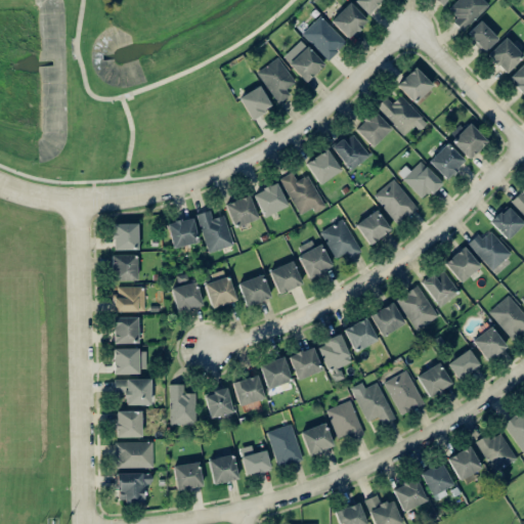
[(382,0),(354,0),(354,1),(368,14),(382,0)]
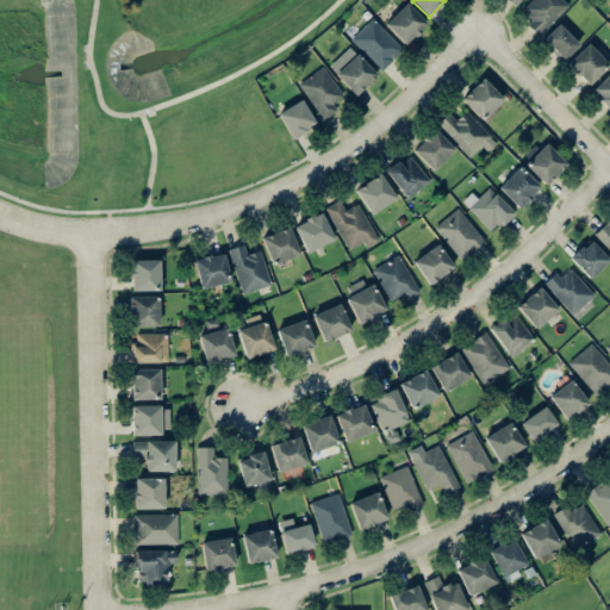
[(530,0),(522,8),(530,18),(526,23),(537,35),(568,5),(564,0),(530,0)]
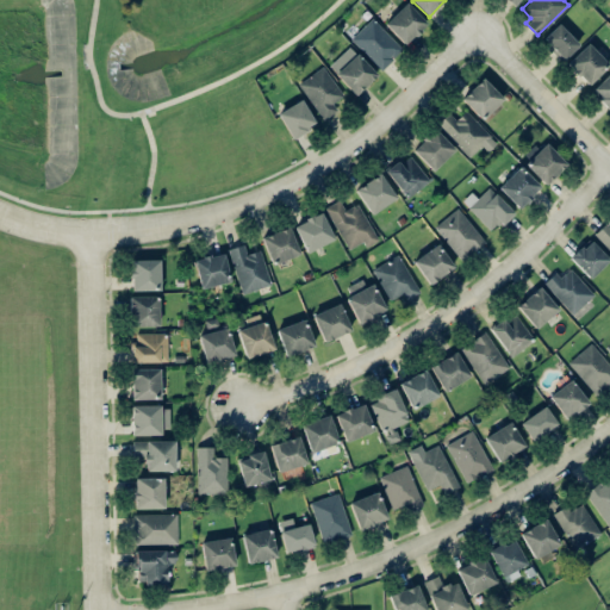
[(428,24),(406,1),(385,23),(405,44),(428,24)]
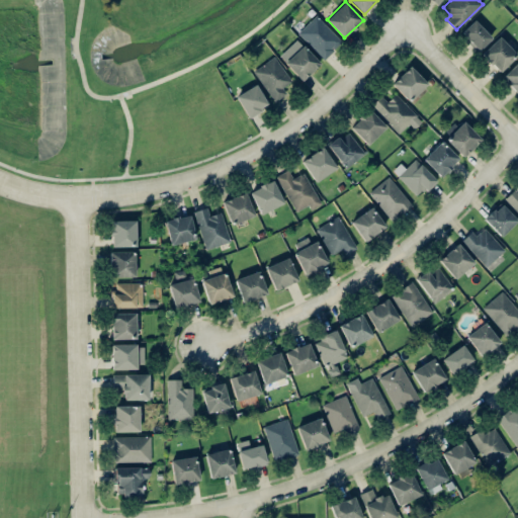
[(342,41),(317,14),(298,32),(324,59),(342,41)]
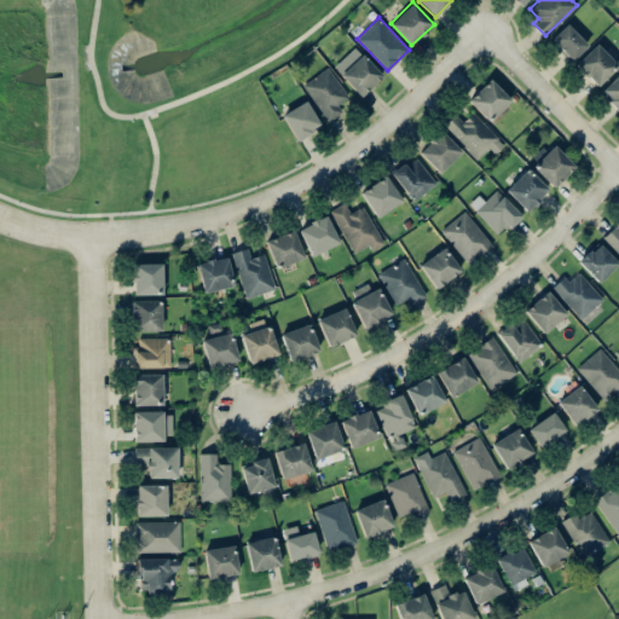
[(572,61),(588,44),(567,23),(550,40),(572,61)]
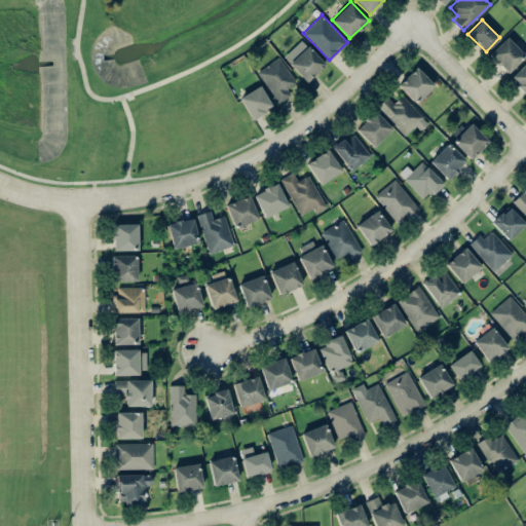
[(488,54),(506,73),(525,55),(508,36),(488,54)]
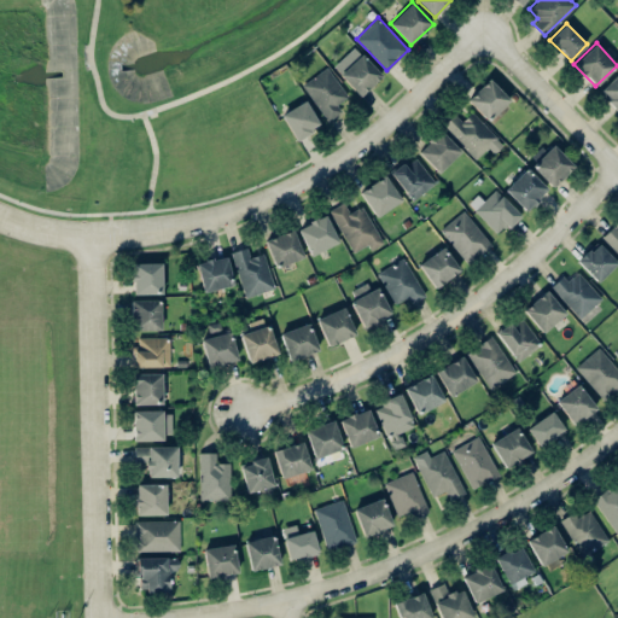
[(382,75),(354,46),(333,66),(361,95),(382,75)]
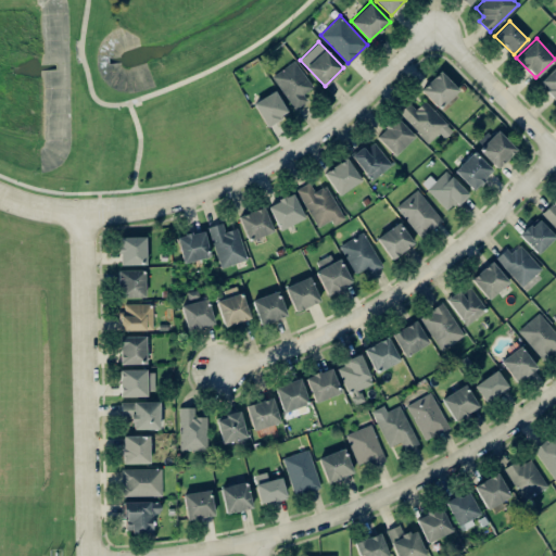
[(272,76),(295,109),(307,99),(303,93),(313,86),(293,60),(272,76)]
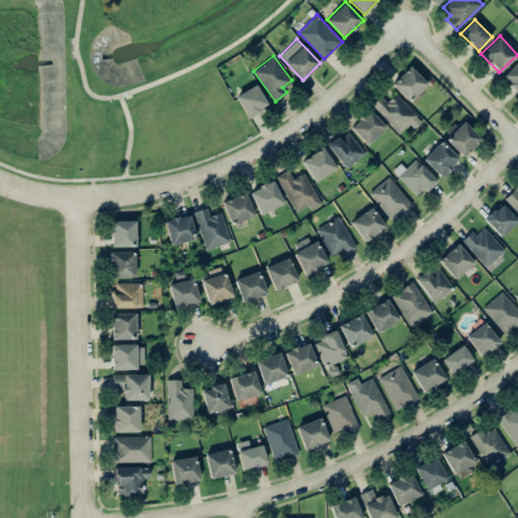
[(517,91),(517,61),(503,76),(517,91)]
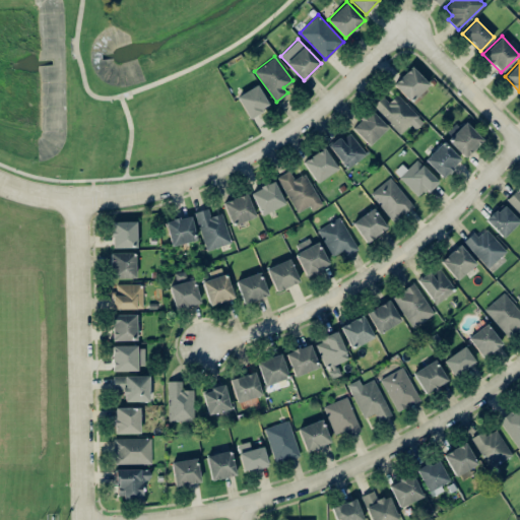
[(410,102),(429,84),(411,66),(393,83),(410,102)]
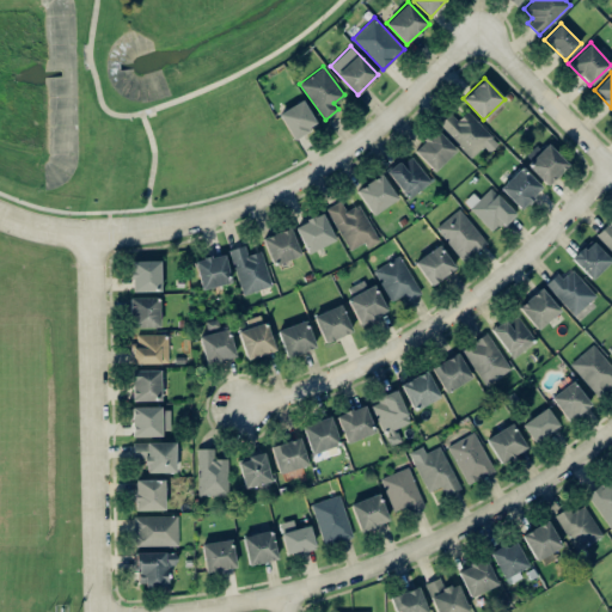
[(317,124),(303,99),(279,112),(293,139),(317,124)]
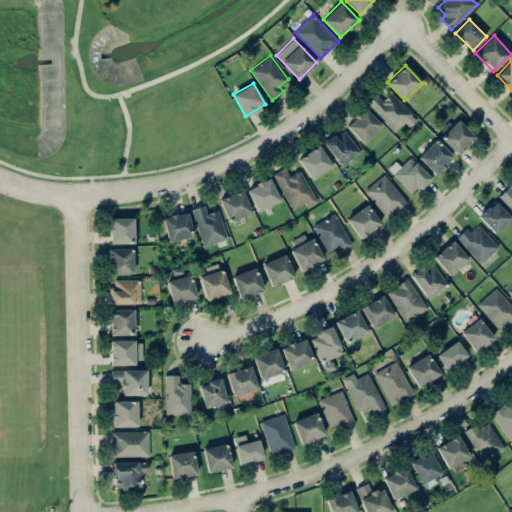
[(417,120),(391,92),(382,100),(376,94),(367,103),(394,131),(404,122),(409,127),(417,120)]
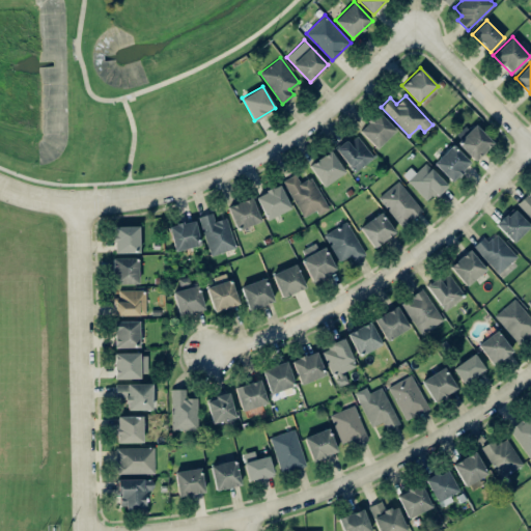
[(359,130),(376,148),(396,130),(379,111),(359,130)]
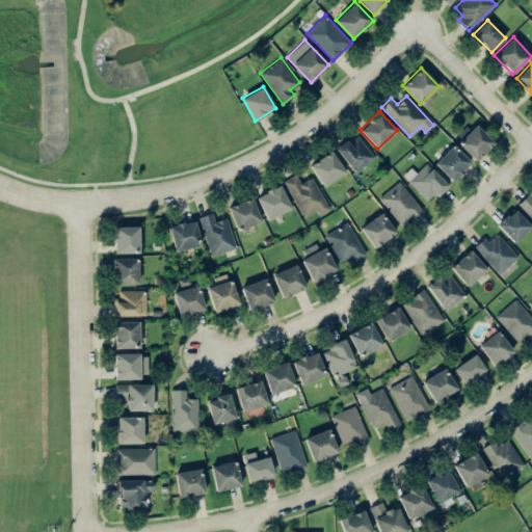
[(476,161),(494,143),(475,123),(456,140),(476,161)]
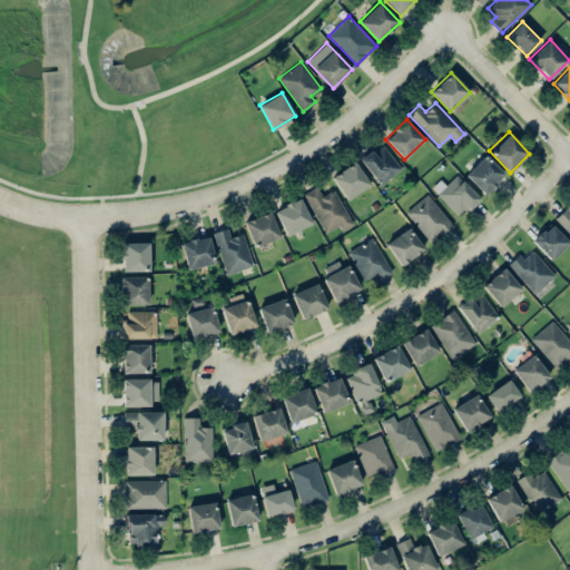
[(381,185),(402,168),(382,144),(361,160),(381,185)]
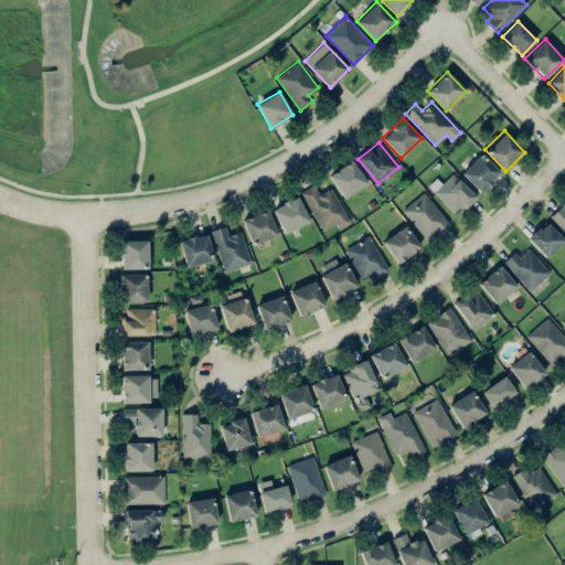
[(480,192),(501,173),(482,153),(461,172),(480,192)]
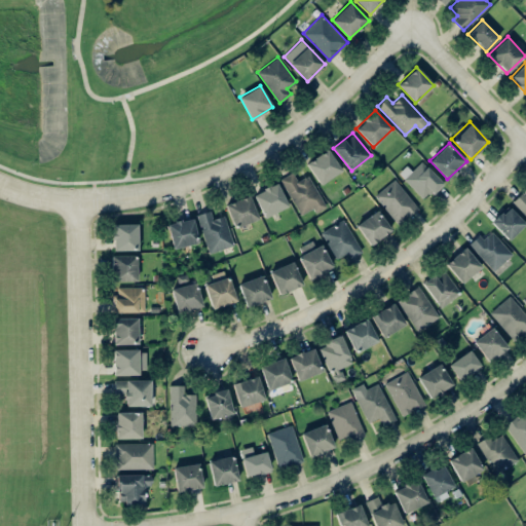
[(306,161),(318,184),(341,172),(329,149),(306,161)]
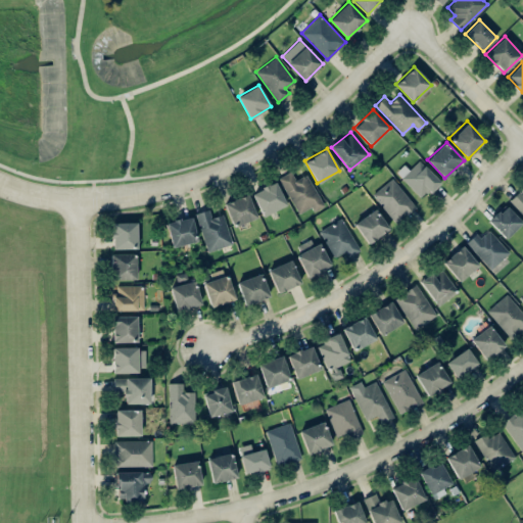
[(396,172),(422,199),(440,182),(420,159),(410,170),(405,164),(396,172)]
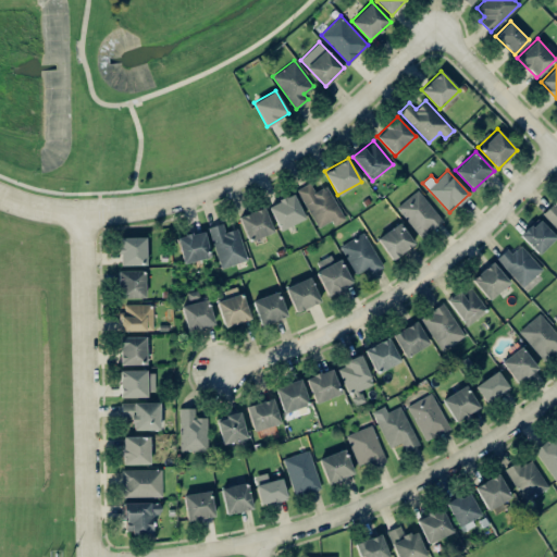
[(316,227),(332,221),(334,224),(344,220),(329,185),(314,190),(310,183),(298,188),(316,227)]
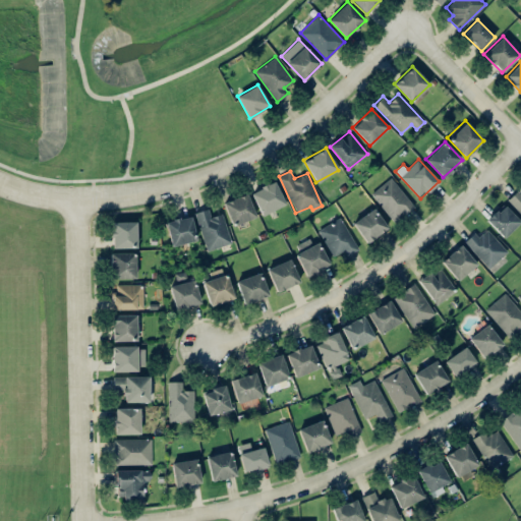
[(395,222),(414,206),(391,177),(370,193),(395,222)]
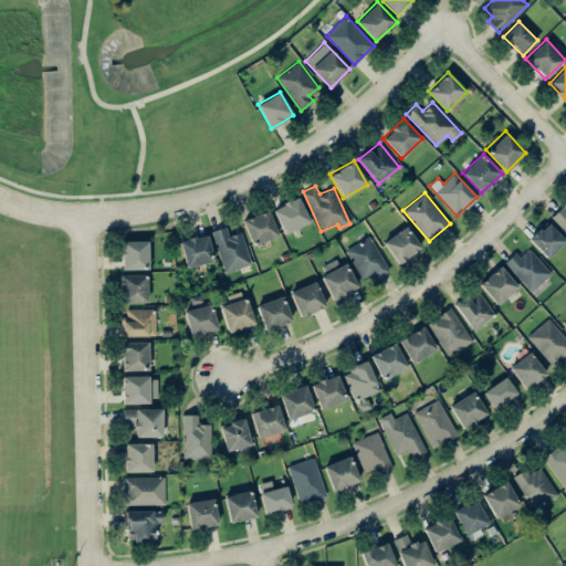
[(272,208),(284,233),(310,221),(299,197),(272,208)]
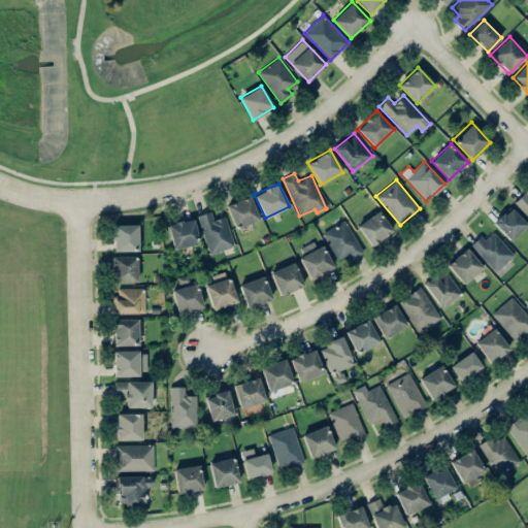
[(527,216),(527,189),(515,202),(527,216)]
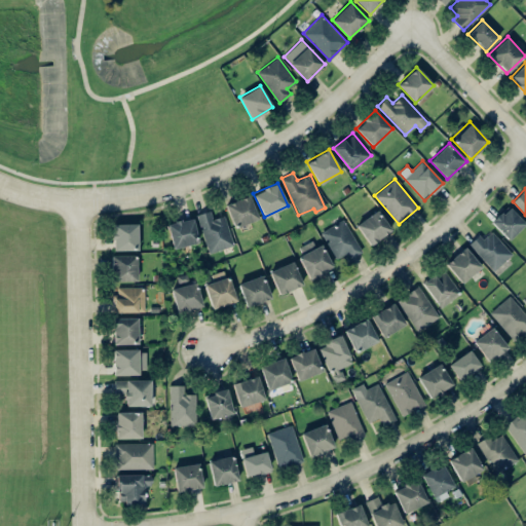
[(225,204),(234,228),(258,218),(249,195),(225,204)]
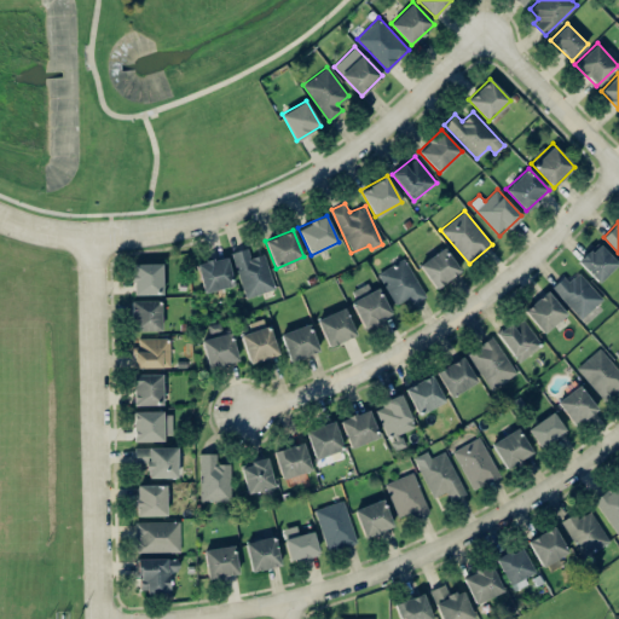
[(600,283),(618,262),(597,242),(578,262),(600,283)]
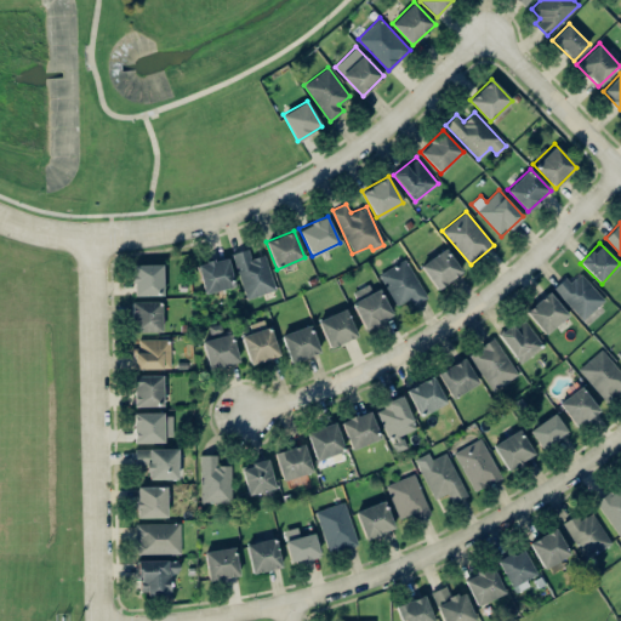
[(462,272),(445,248),(420,265),(437,289),(462,272)]
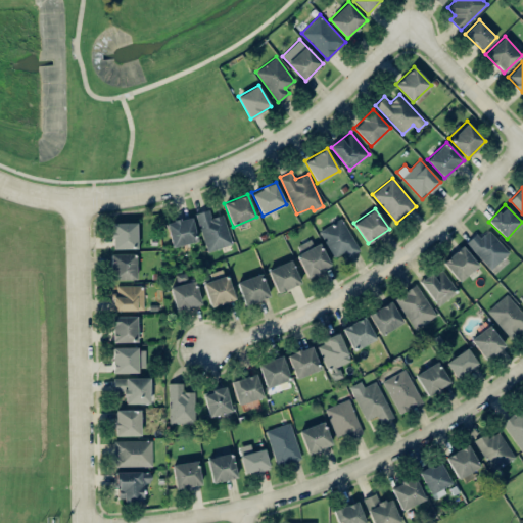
[(224,214),(211,217),(209,209),(197,212),(205,250),(231,245),(224,214)]
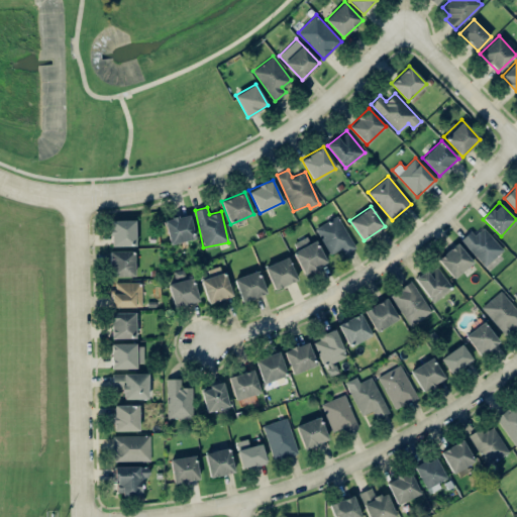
[(194,240),(191,215),(166,218),(169,243),(194,240)]
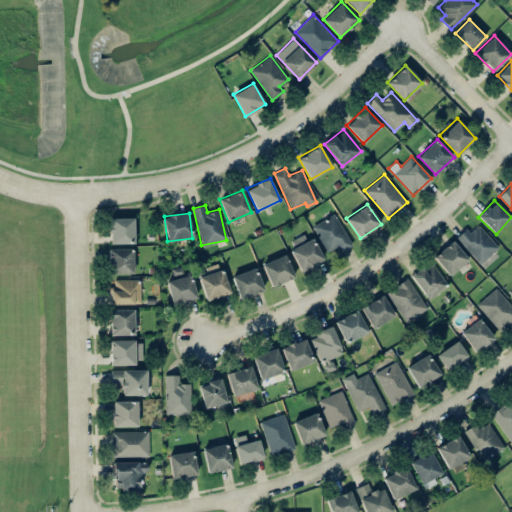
[(337,246),(340,251),(352,244),(334,213),(312,226),(327,252),(337,246)]
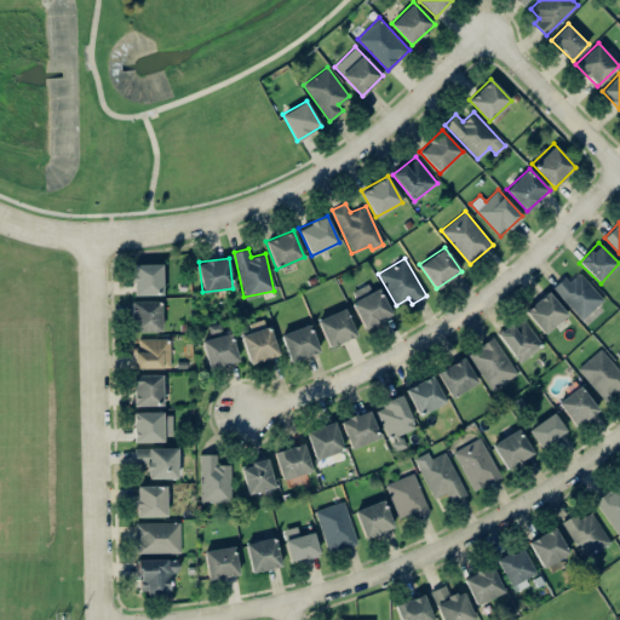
[(162,294),(162,263),(133,264),(133,294),(162,294)]
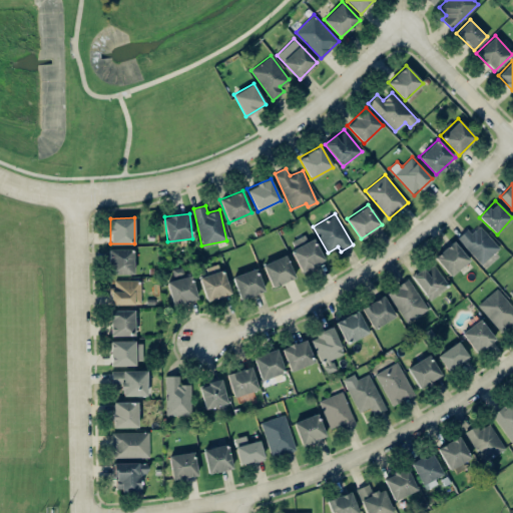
[(457,237),(481,264),(500,247),(479,225),(471,232),(467,228),(457,237)]
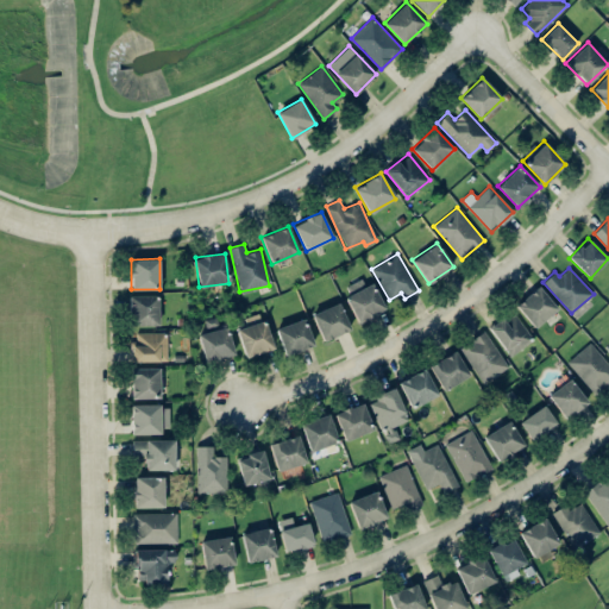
[(383,311),(366,276),(343,287),(359,322),(383,311)]
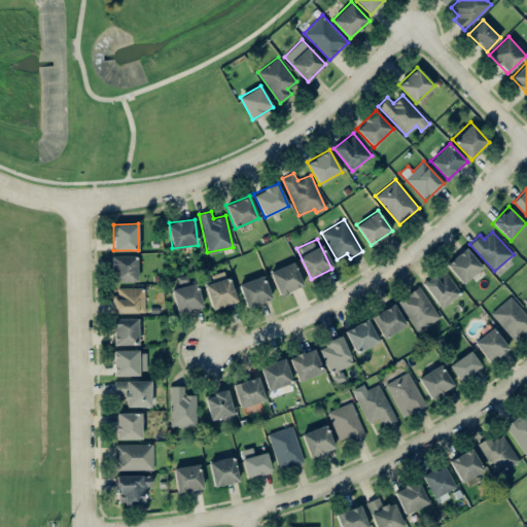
[(483,267),(465,247),(446,265),(463,284),(483,267)]
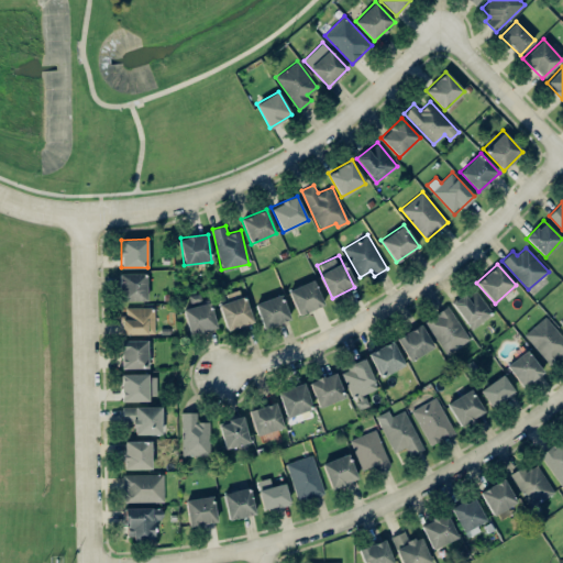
[(119,274),(120,300),(146,300),(146,273),(119,274)]
